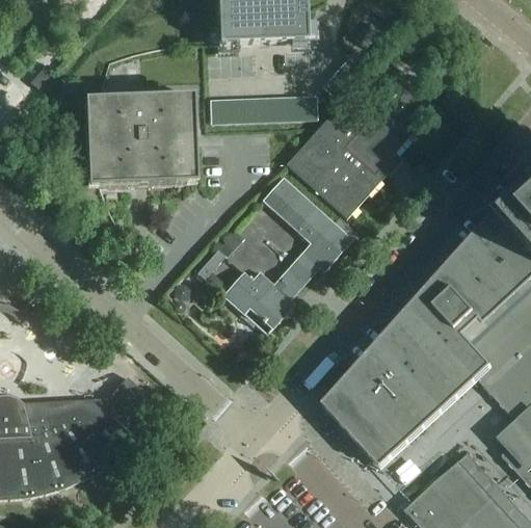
[(215,0),(217,47),(304,44),(302,0),(215,0)]
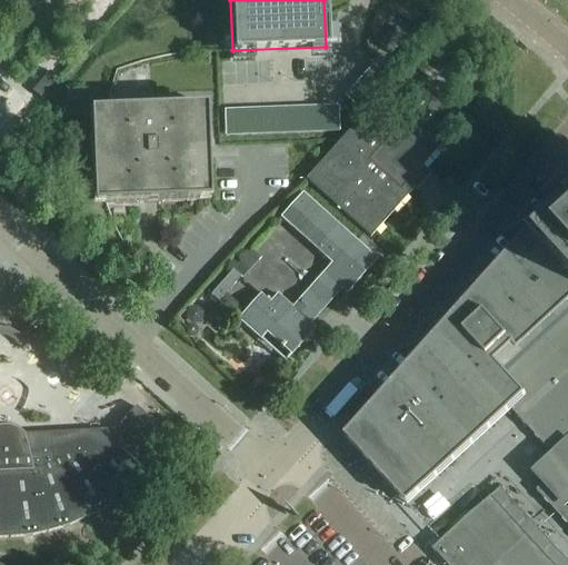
[(379,42),(389,51),(405,33),(396,25),(379,42)]
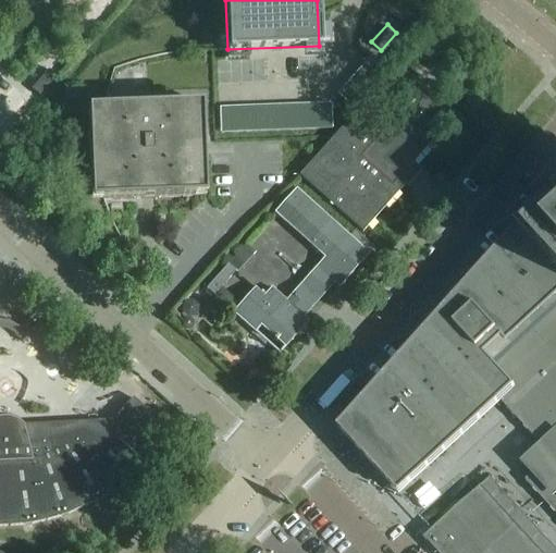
[(21,69),(23,56),(10,53),(8,66),(21,69)]
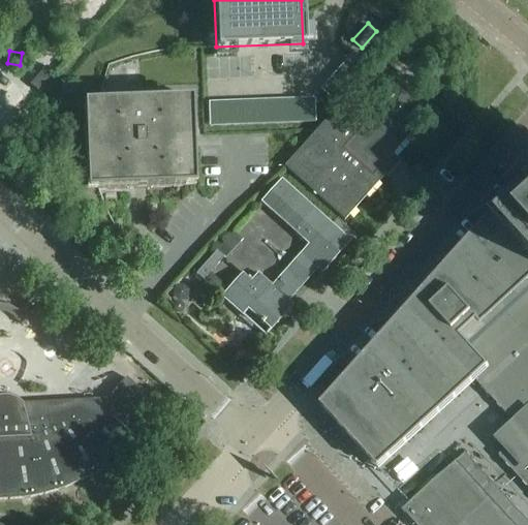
[(409,124),(430,104),(394,72),(364,105),(348,92),(284,164),(344,217),(384,172),(385,174),(400,158),(392,150),(412,127),(409,124)]
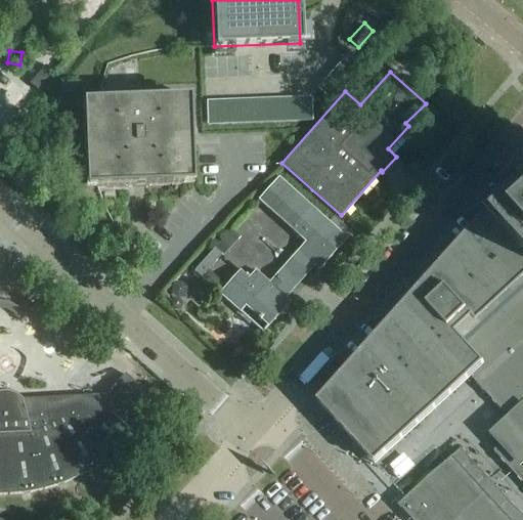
[(206,94),(207,118),(313,114),(312,90),(206,94)]
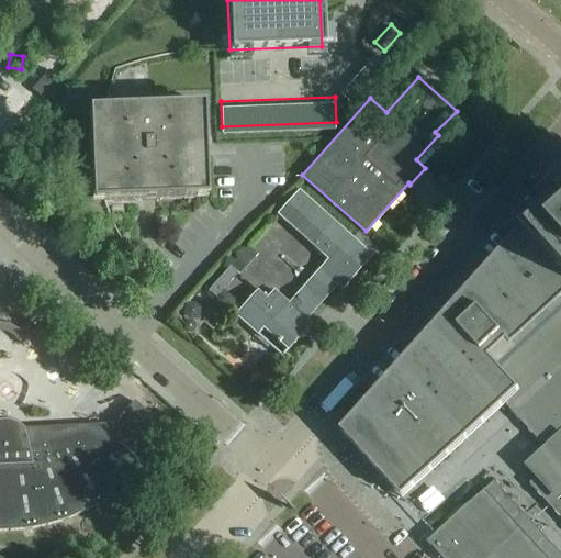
[(103,107),(88,107),(91,200),(103,199),(104,199),(153,198),(206,196),(204,154),(204,145),(202,102),(104,107),(103,107)]
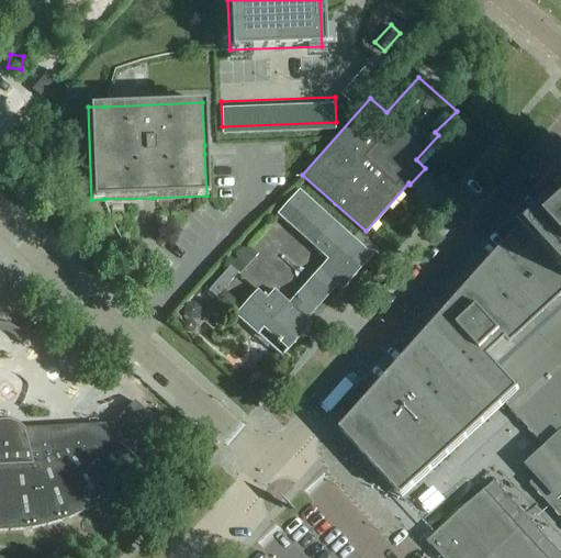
[(273,339),(277,342),(279,339),(287,347),(302,330),(298,325),(336,281),(341,287),(370,254),(296,188),(276,212),(246,245),(206,289),(256,332),(261,324),(276,337),(273,339)]
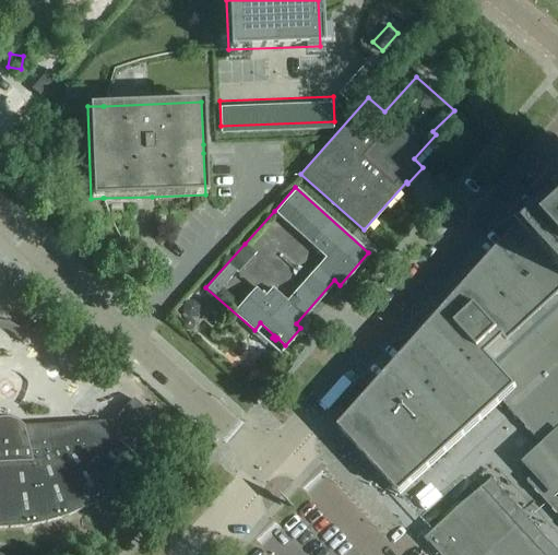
[(557,554),(557,210),(550,217),(539,204),(339,429),(400,495),(513,390),(556,437),(544,448),(526,463),(535,472),(555,495),(520,528),(482,486),(476,492),(475,493),(434,531),(432,532),(425,539),(439,554),(557,554)]
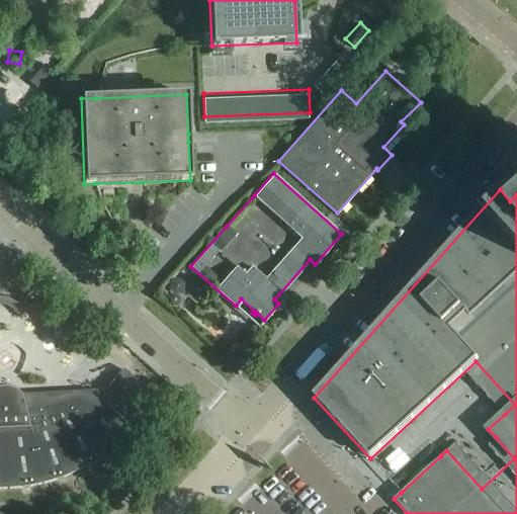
[(12,309),(19,316),(33,301),(25,293),(12,309)]
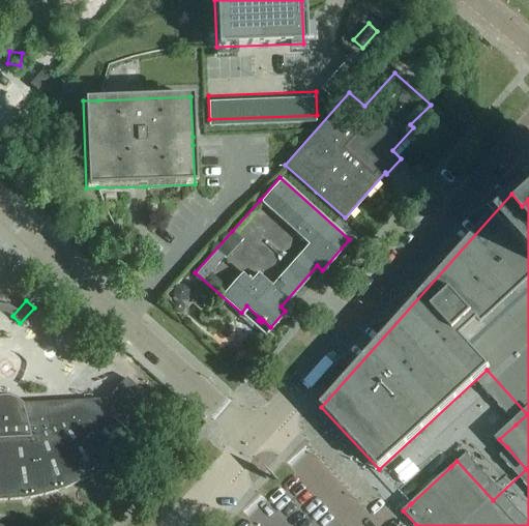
[(0,498),(24,497),(29,496),(57,489),(64,487),(85,476),(91,473),(96,471),(115,456),(120,453),(124,448),(134,438),(139,442),(140,441),(135,437),(162,407),(126,376),(107,398),(21,402),(18,400),(16,398),(13,397),(10,396),(6,395),(3,395),(1,395),(0,395),(0,498)]
